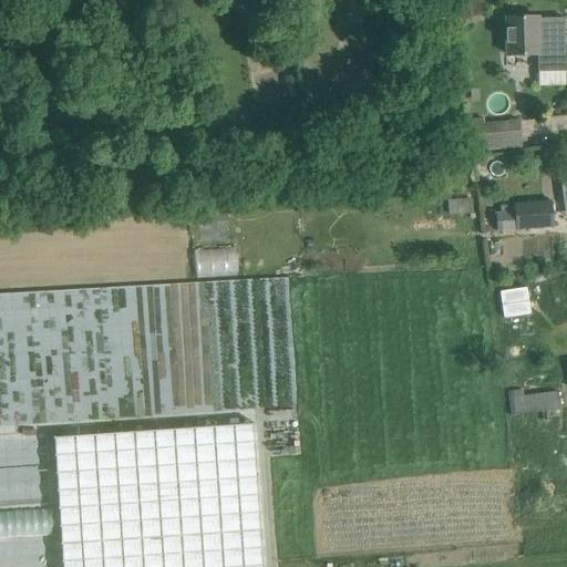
[(480,0),(462,0),(454,1),(459,20),(483,14),(480,0)]
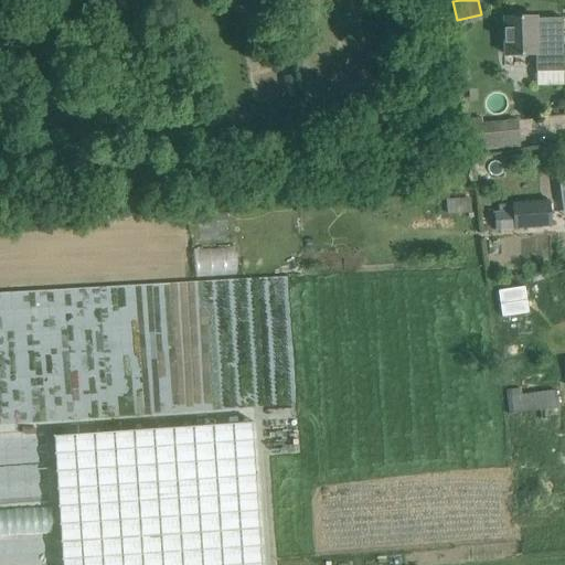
[(504,18),(505,54),(535,54),(535,70),(564,70),(563,18),(536,18),(536,17),(504,18)]
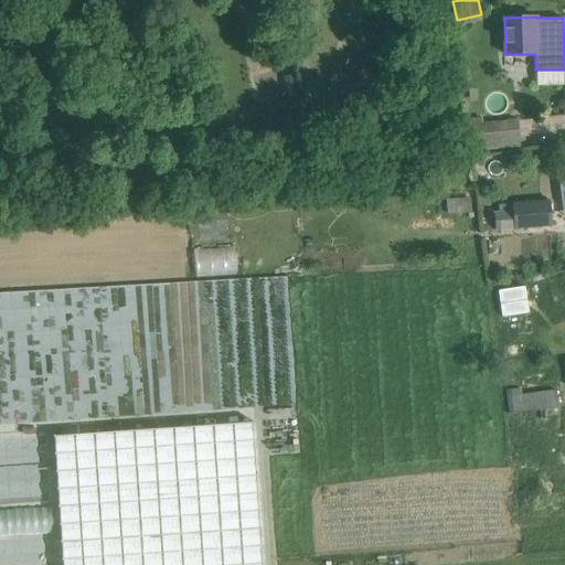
[(294,74),(284,76),(286,87),(296,85),(294,74)]
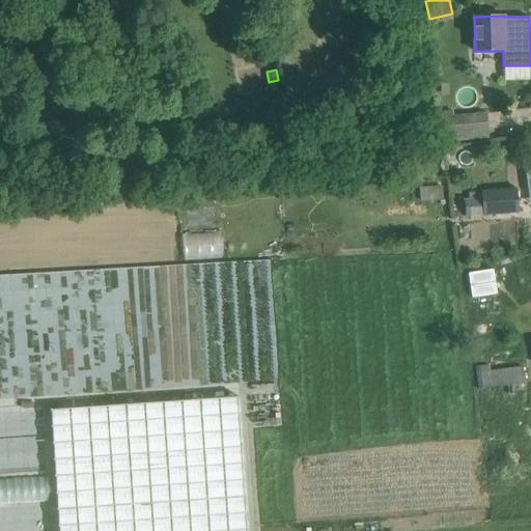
[(454,115),(437,117),(440,143),(488,138),(486,112),(454,115)]
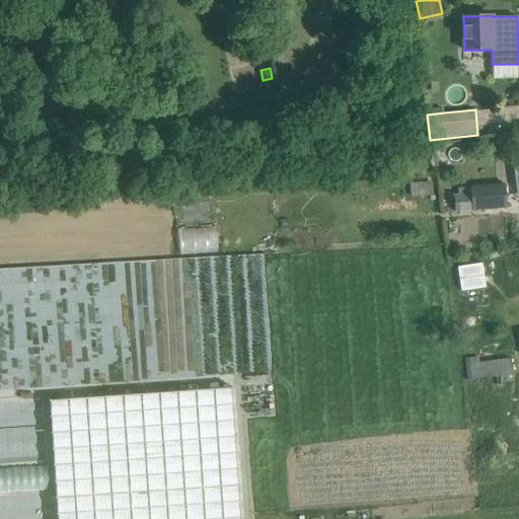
[(433,182),(411,183),(411,197),(434,196),(433,182)]
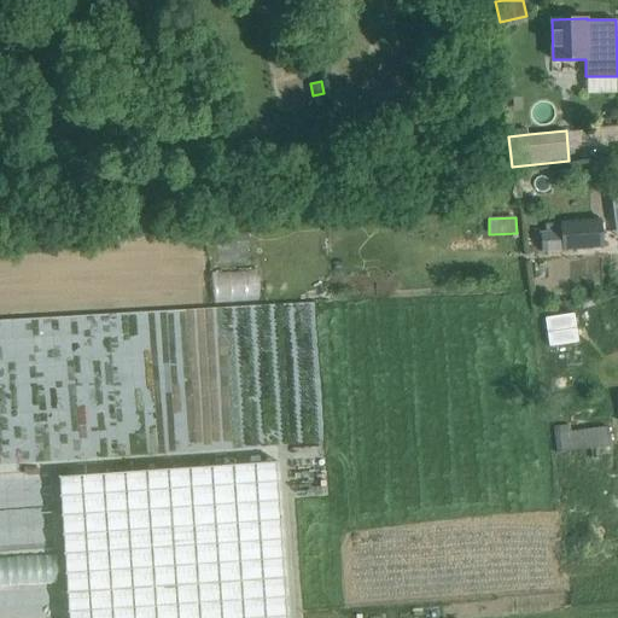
[(560,231),(540,232),(542,251),(604,246),(601,219),(560,222),(560,231)]
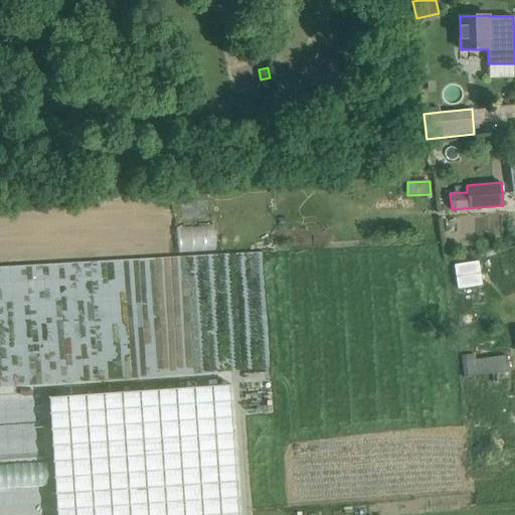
[(475,354),(462,356),(464,377),(508,372),(506,356),(475,359),(475,354)]
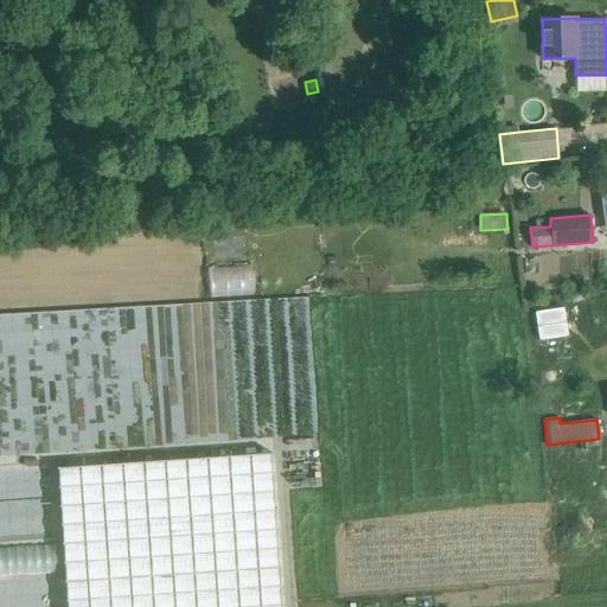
[(263,452),(263,439),(186,442),(187,455),(263,452)]
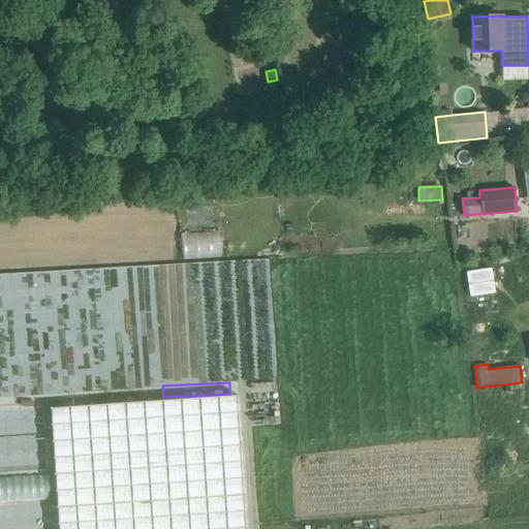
[(59,528),(246,528),(238,395),(52,407),(59,528)]
